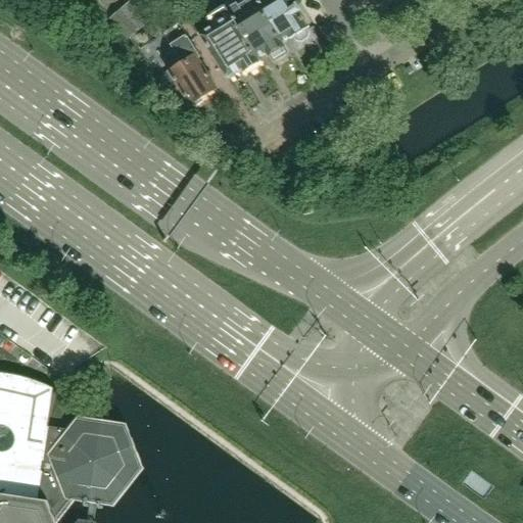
[(178,3),(176,0),(162,0),(169,9),(178,3)]
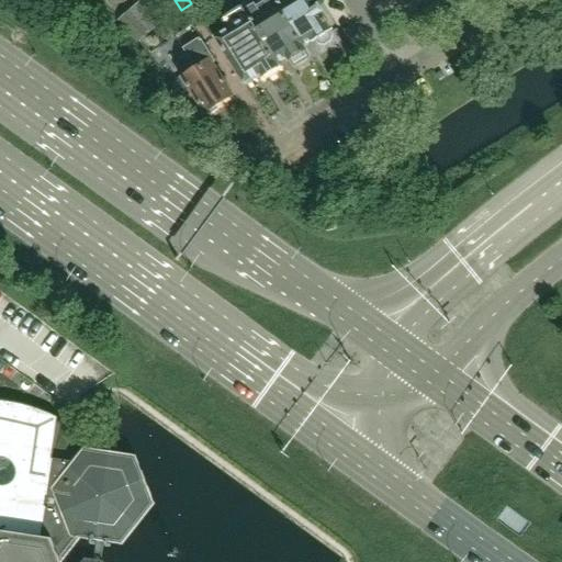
[(305,46),(274,0),(271,0),(258,9),(253,0),(242,7),(243,9),(278,64),(287,59),(288,60),(289,59),(294,67),(310,57),(305,49),(306,48),(305,46)]
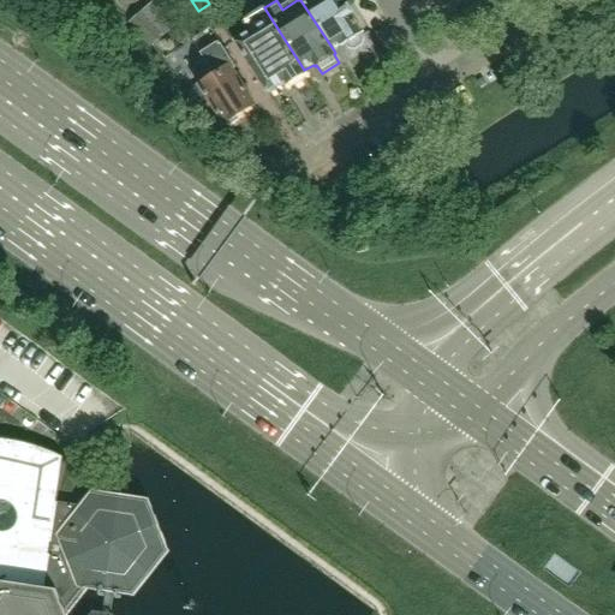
[(357,22),(345,3),(344,3),(341,0),(300,0),(334,51),(342,46),(342,47),(345,46),(347,51),(356,52),(364,47),(365,40),(363,35),(364,34),(356,22),(357,22)]
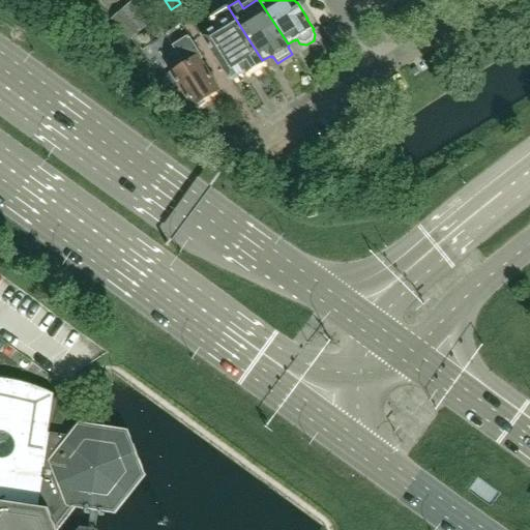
[(131,38),(150,23),(133,1),(112,18),(130,39),(131,38)]
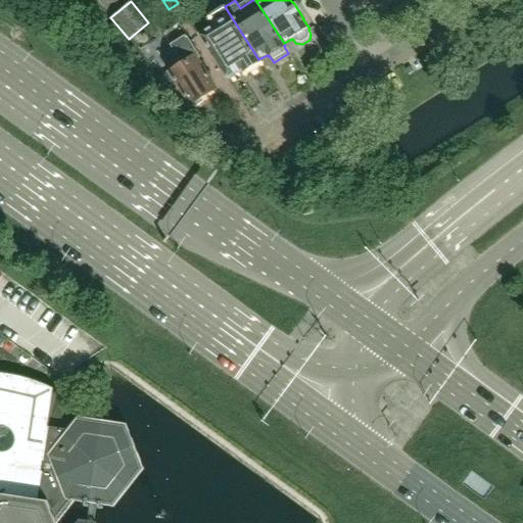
[(258,59),(226,8),(210,17),(216,27),(200,37),(227,80),(232,80),(233,79),(237,76),(238,74),(242,72),(243,73),(249,74),(258,68),(259,61),(258,59)]
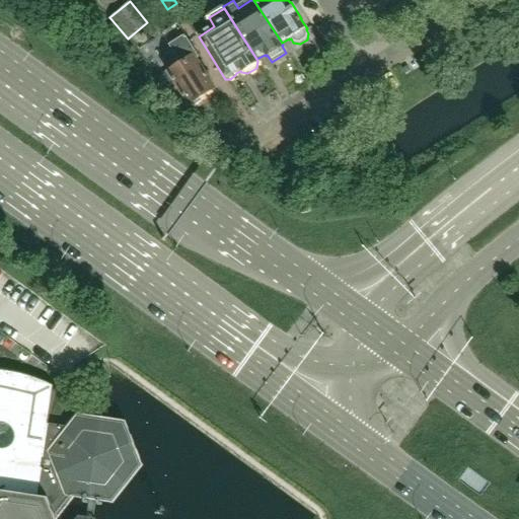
[(194,106),(202,101),(203,95),(215,87),(198,59),(199,58),(187,38),(171,48),(180,63),(167,71),(189,104),(194,106)]
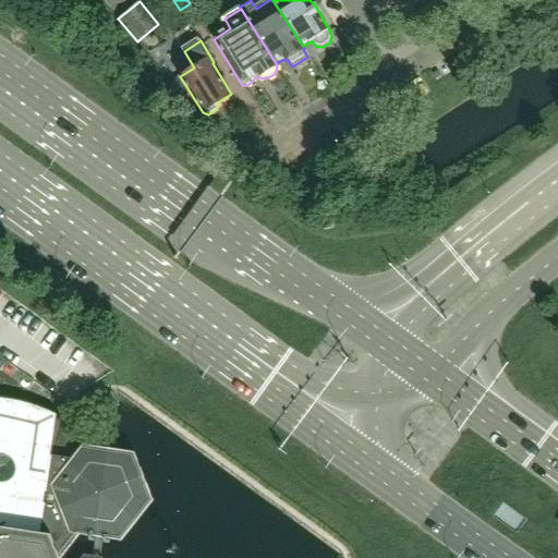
[(0,557),(61,557),(69,548),(75,541),(80,535),(91,537),(98,538),(105,538),(112,540),(121,542),(154,500),(134,452),(83,445),(72,459),(51,456),(58,415),(46,410),(39,407),(34,404),(27,403),(15,400),(9,399),(2,398),(0,398),(0,557)]
